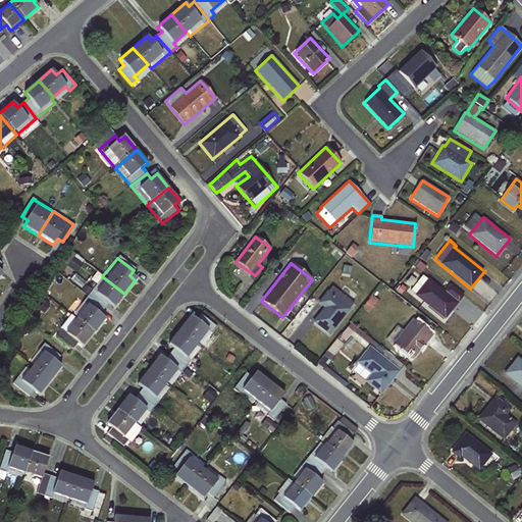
[(422,275),(410,291),(415,295),(414,296),(445,320),(464,295),(450,283),(444,291),(422,275)]
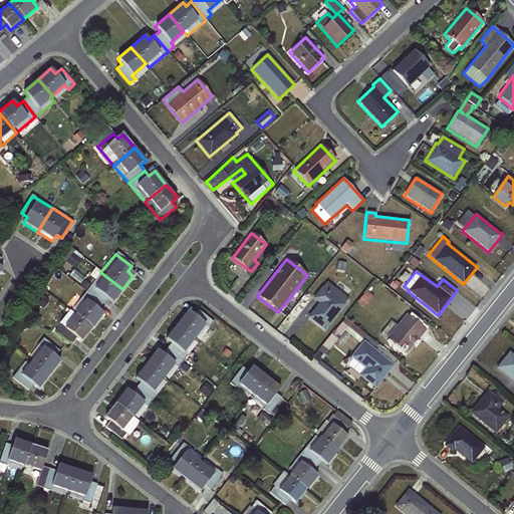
[(86,291),(101,304),(106,298),(111,303),(122,289),(100,272),(86,291)]
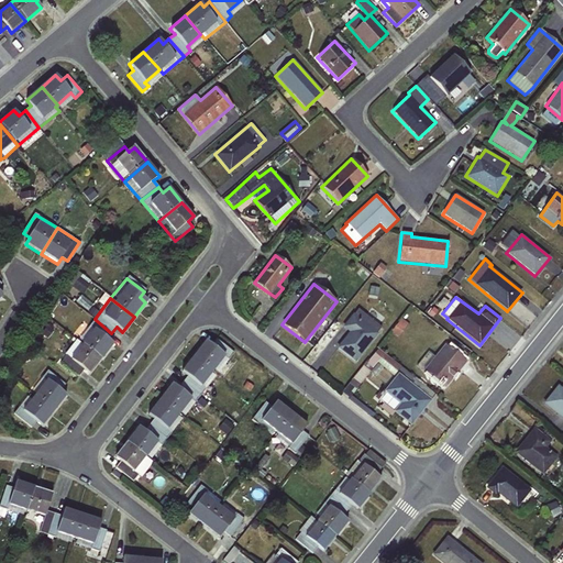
[(364,317),(356,310),(342,328),(348,332),(335,349),(355,363),(377,333),(362,320),(364,317)]
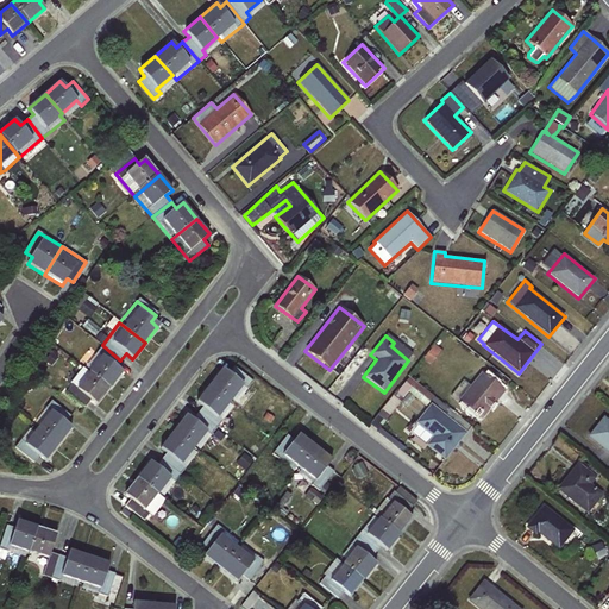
[(115,366),(120,360),(102,345),(83,368),(110,388),(121,372),(115,366)]
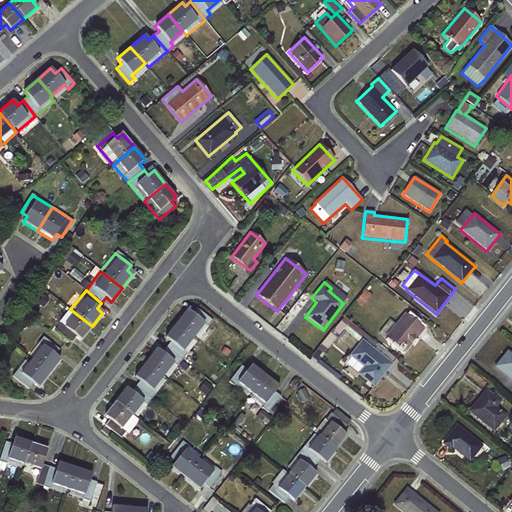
[(176,323),(193,337),(203,325),(208,327),(213,320),(197,307),(192,313),(187,309),(176,323)]
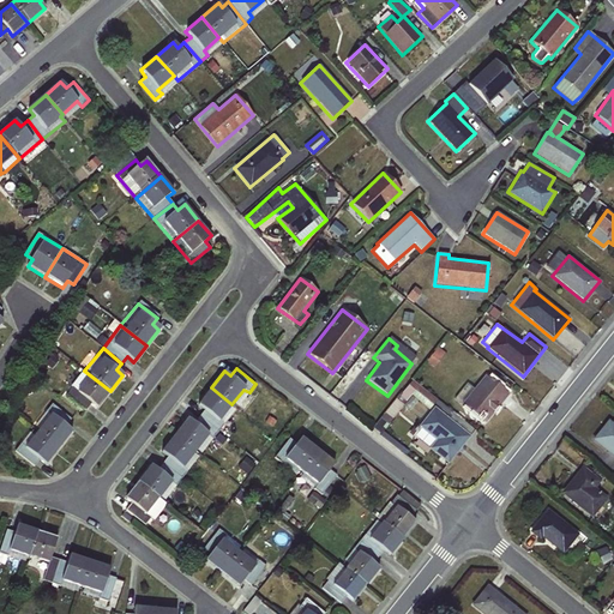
[(67,393),(86,409),(91,402),(97,408),(110,391),(84,371),(67,393)]
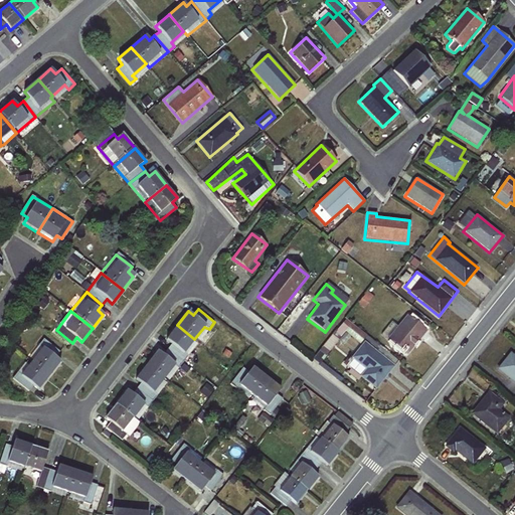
[(407,315),(387,339),(406,355),(426,331),(407,315)]
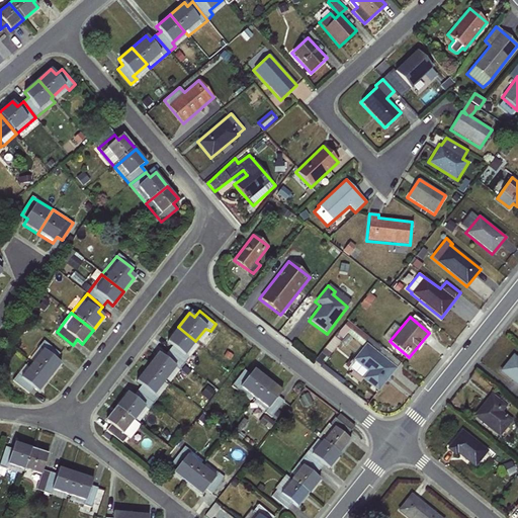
[(167,351),(184,364),(199,344),(195,341),(178,327),(166,342),(171,346),(167,351)]
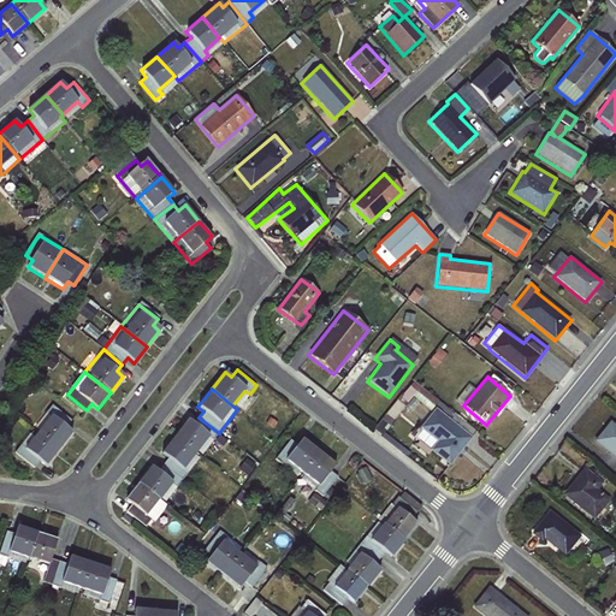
[(394,425),(406,403),(397,398),(385,420),(394,425)]
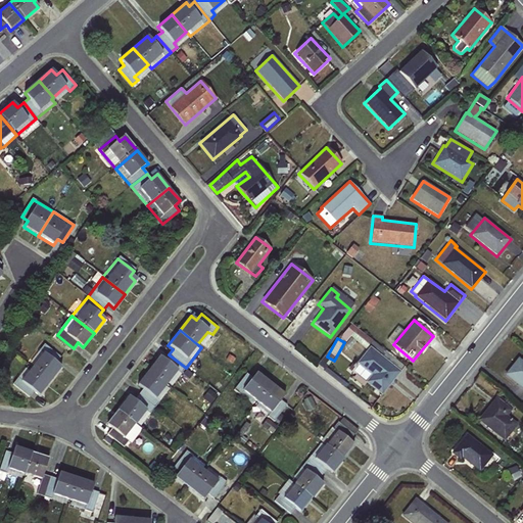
[(55,364),(59,359),(43,345),(28,365),(50,382),(60,368),(55,364)]
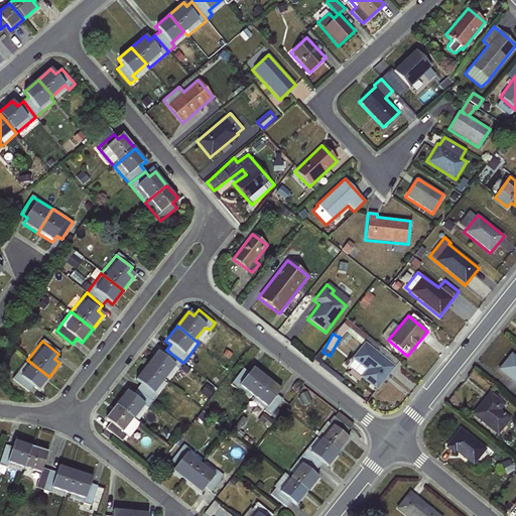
[(395,367),(365,343),(351,359),(366,370),(360,378),(361,379),(376,390),(395,367)]
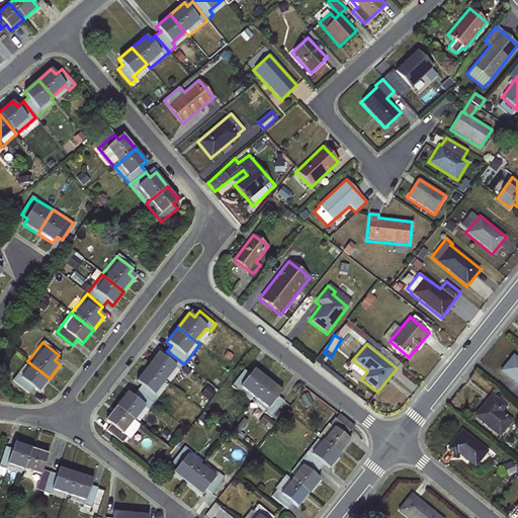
[(147,367),(168,384),(184,364),(167,351),(163,356),(158,353),(147,367)]
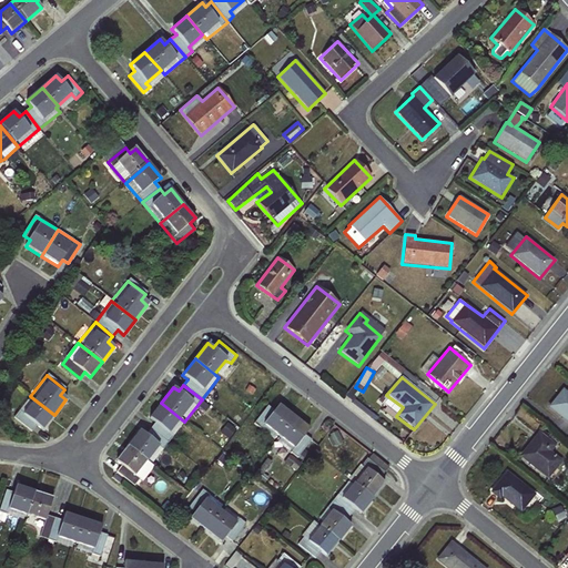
[(567,392),(563,388),(547,407),(567,423),(567,392)]
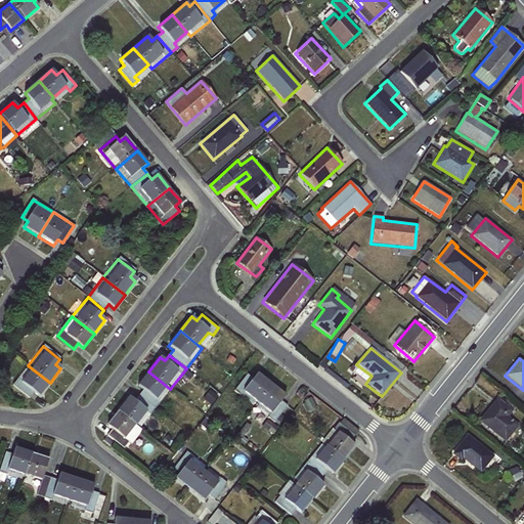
[(12,385),(29,397),(33,392),(39,396),(50,383),(28,365),(12,385)]
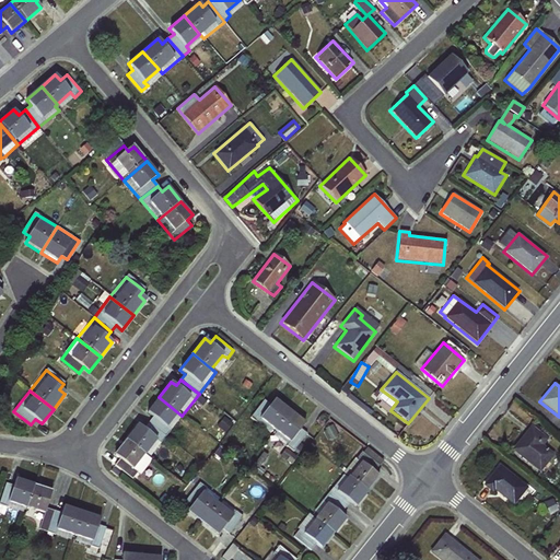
[(149,421),(165,436),(170,430),(173,431),(184,417),(182,416),(159,397),(147,412),(152,417),(149,421)]
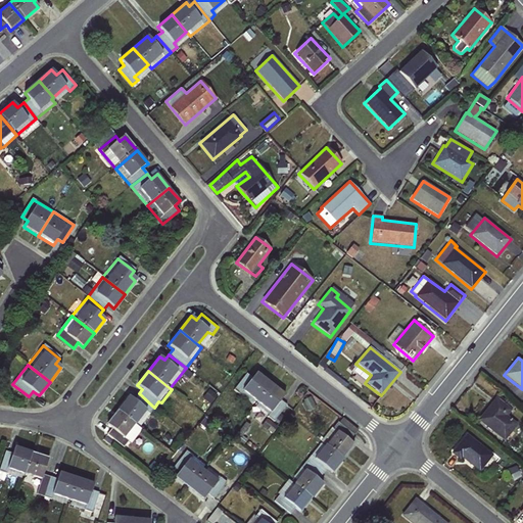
[(256,401),(270,384),(256,373),(251,378),(246,374),(233,390),(240,395),(242,391),(256,401)]
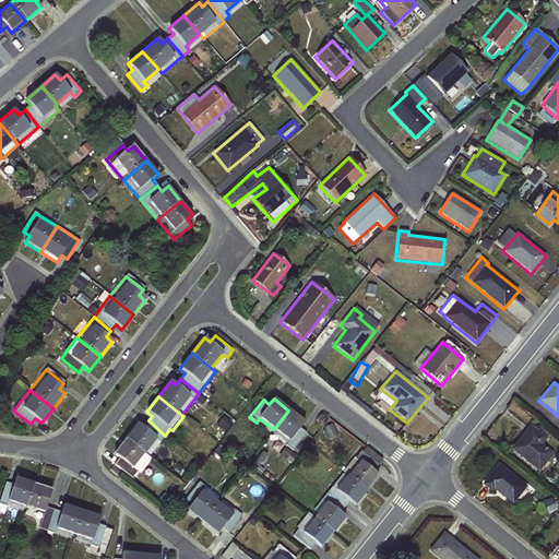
[(288,411),(274,429),(270,435),(285,447),(278,454),(290,464),(297,456),(292,452),(306,432),(300,428),(305,423),(288,411)]
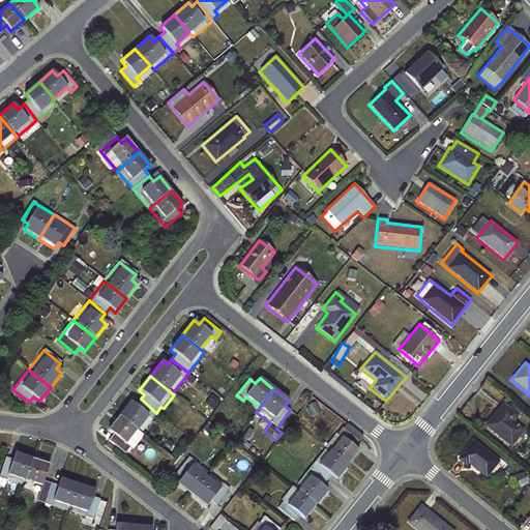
[(118,416),(143,435),(153,420),(152,419),(156,413),(141,399),(136,405),(130,402),(118,416)]
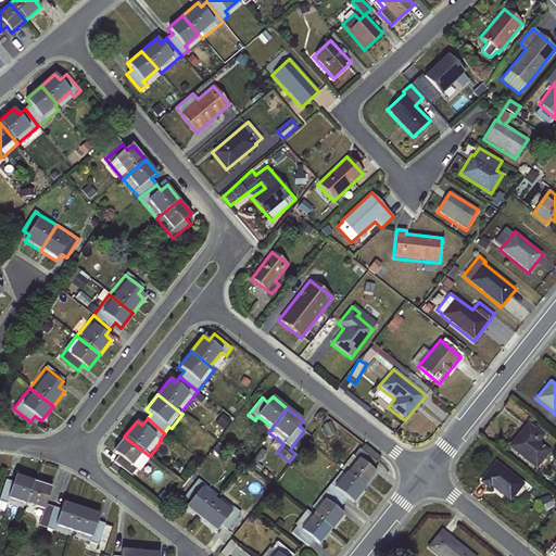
[(544,436),(527,422),(507,446),(535,470),(551,452),(540,442),(544,436)]
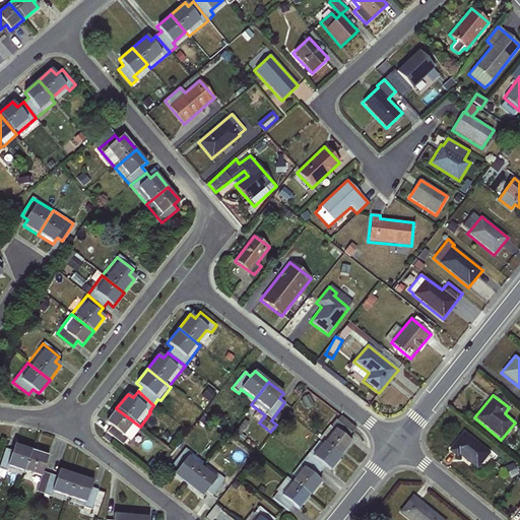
[(140,427),(116,408),(105,423),(110,426),(106,433),(123,445),(128,439),(130,441),(140,427)]
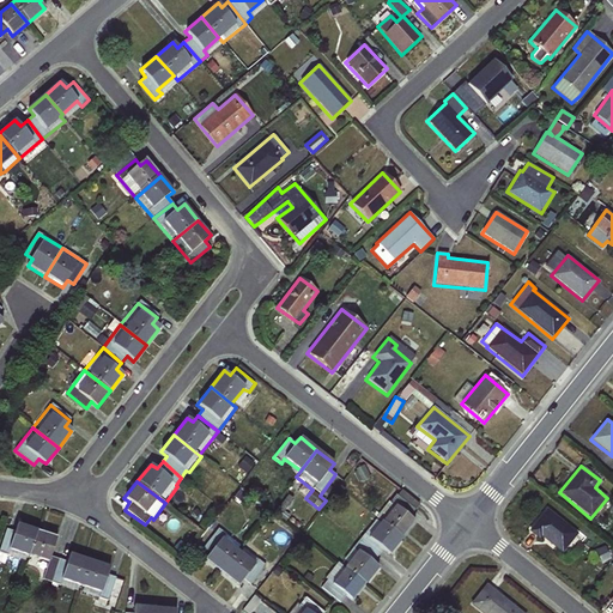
[(375,519),(402,538),(416,521),(410,516),(414,509),(395,495),(389,502),(375,519)]
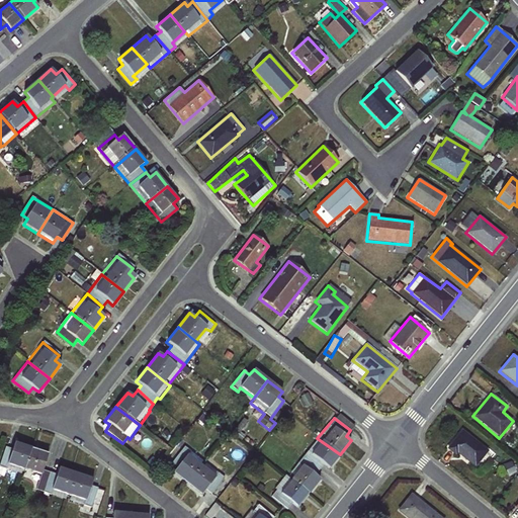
[(461,430),(446,449),(455,456),(457,454),(475,468),(489,451),(461,430)]
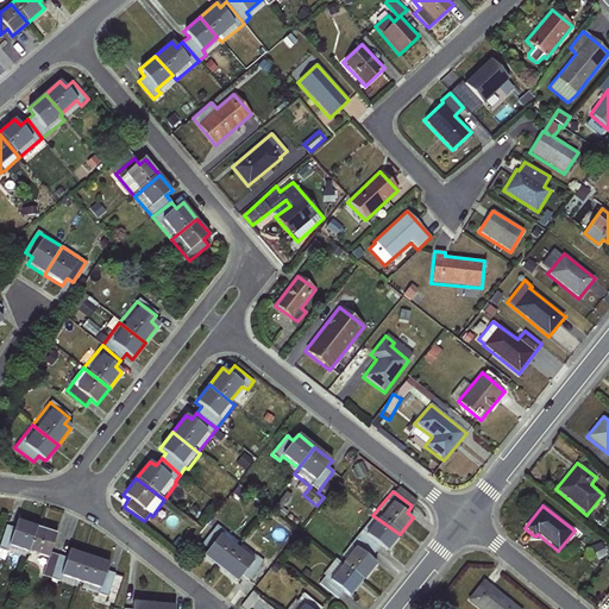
[(400,534),(372,515),(362,531),(356,537),(370,550),(375,552),(380,546),(385,551),(400,534)]
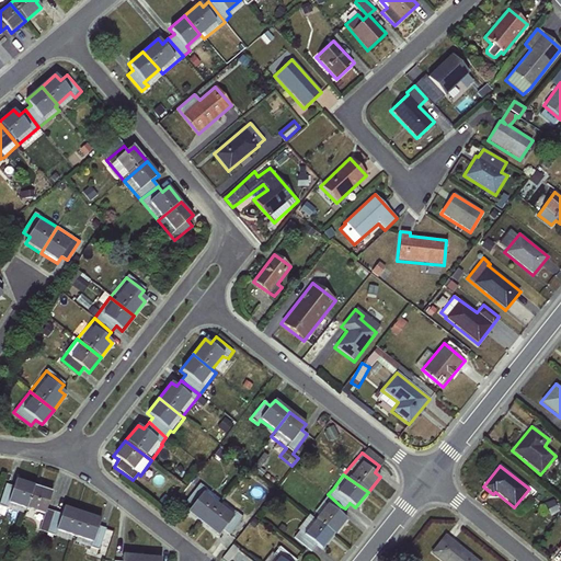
[(24,508),(34,485),(15,480),(13,487),(6,484),(0,500),(0,505),(7,508),(9,503),(24,508)]
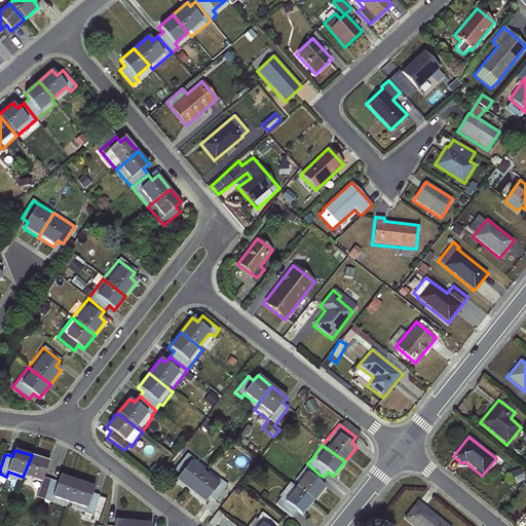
[(194,458),(187,453),(174,470),(180,475),(194,458)]
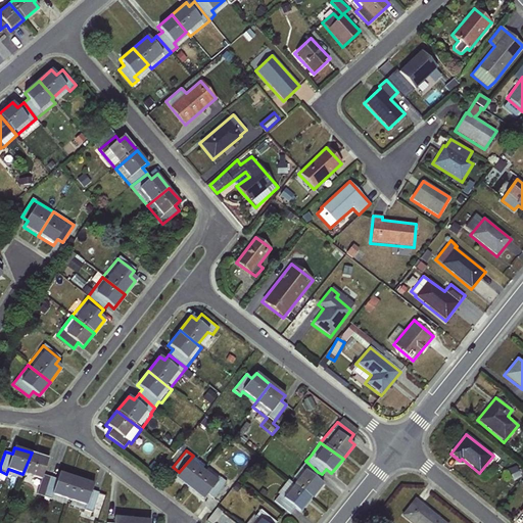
[(32,453),(22,474),(40,480),(36,494),(43,497),(50,477),(43,474),(49,459),(32,453)]
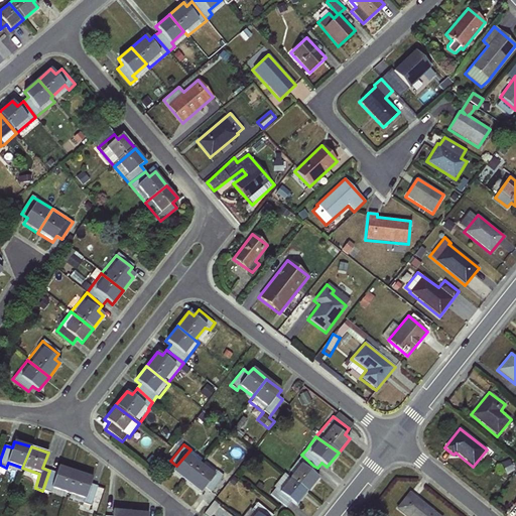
[(290,479),(307,491),(318,477),(309,471),(313,466),(301,455),(296,462),(300,465),(290,479)]
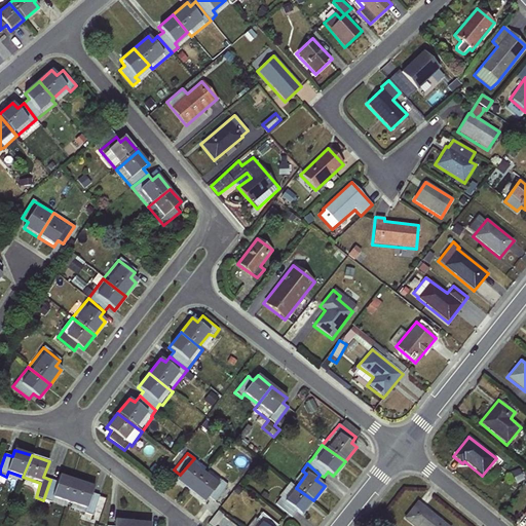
[(209,467),(190,492),(203,502),(209,497),(215,501),(227,485),(222,480),(222,479),(209,467)]
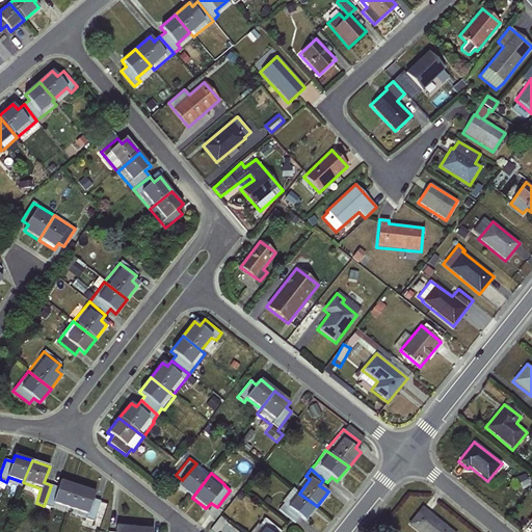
[(70,508),(78,486),(60,480),(58,487),(51,485),(44,506),(52,508),(54,503),(70,508)]
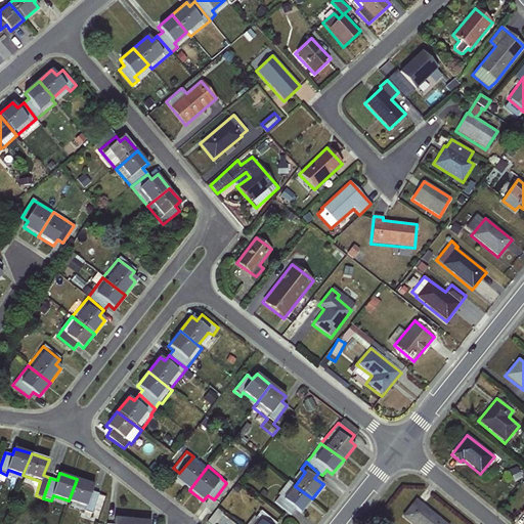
[(77,479),(69,500),(68,505),(92,514),(98,493),(91,491),(94,485),(77,479)]
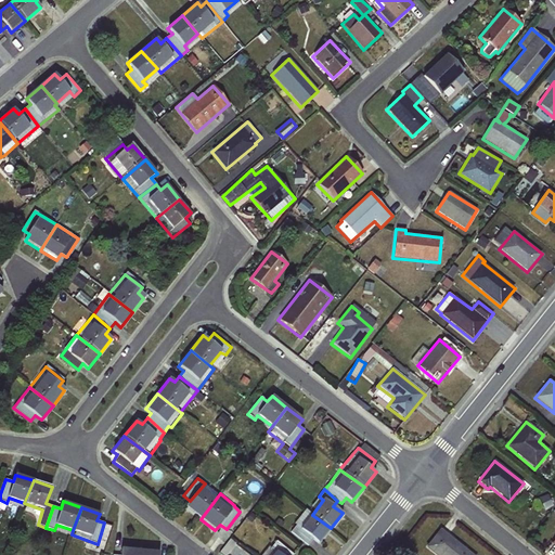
[(331,528),(312,515),(308,511),(291,532),(307,545),(312,540),(318,544),(331,528)]
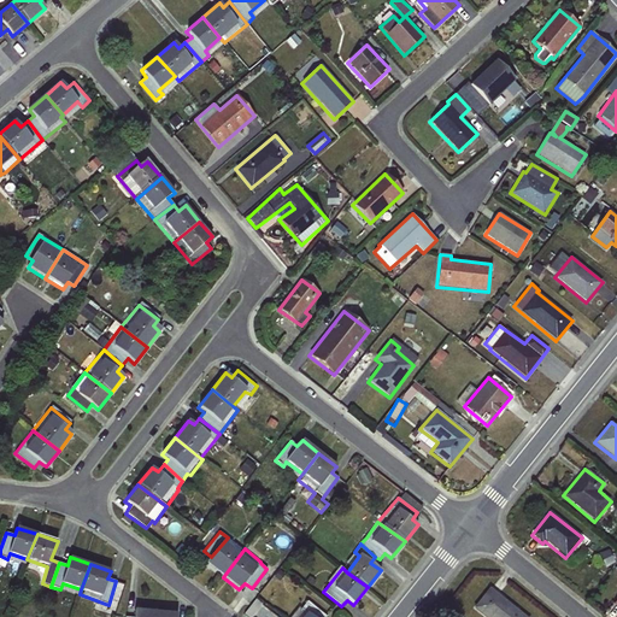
[(483,616),(526,616),(489,588),(472,609),(483,616)]
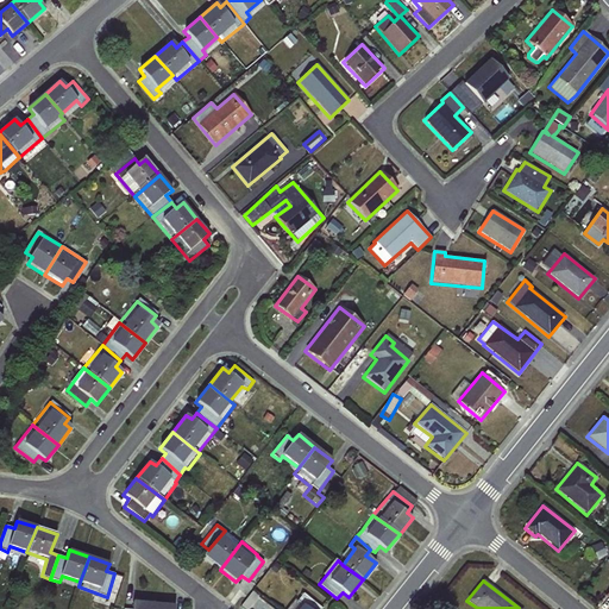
[(299,608),(320,608),(322,608),(303,592),(296,601),(302,604),(299,608)]
